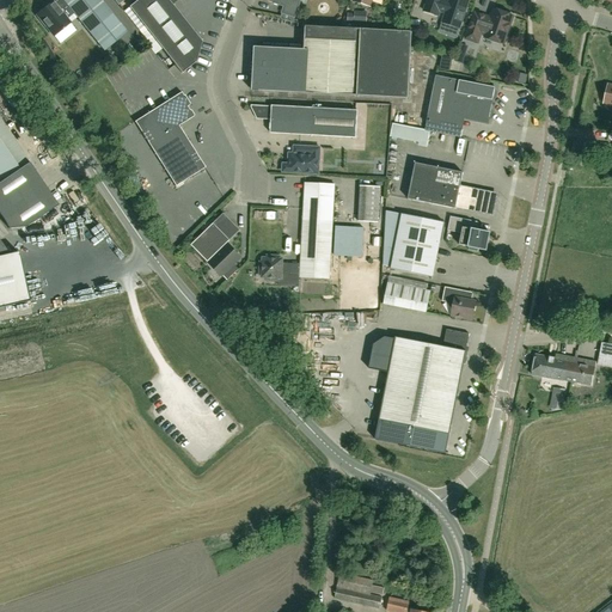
[(74,13),(104,51),(127,34),(99,0),(57,0),(54,4),(53,1),(36,14),(54,36),(71,23),(67,19),(74,13)]
